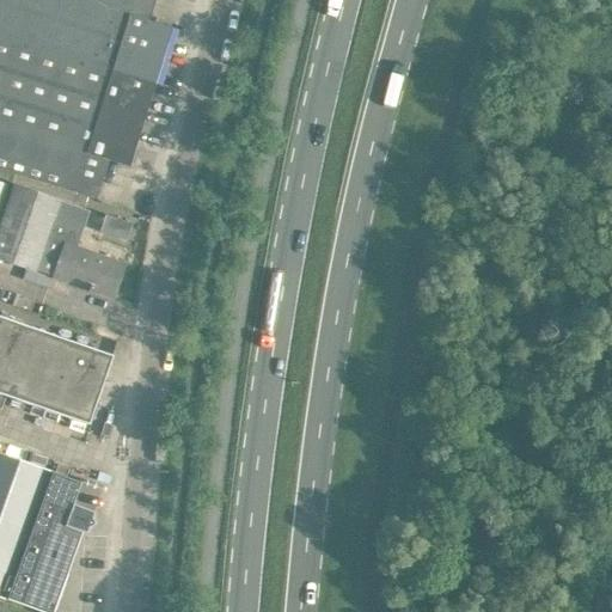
[(0,0),(0,35),(112,69),(155,83),(172,26),(164,24),(166,18),(150,13),(153,0),(0,0)]
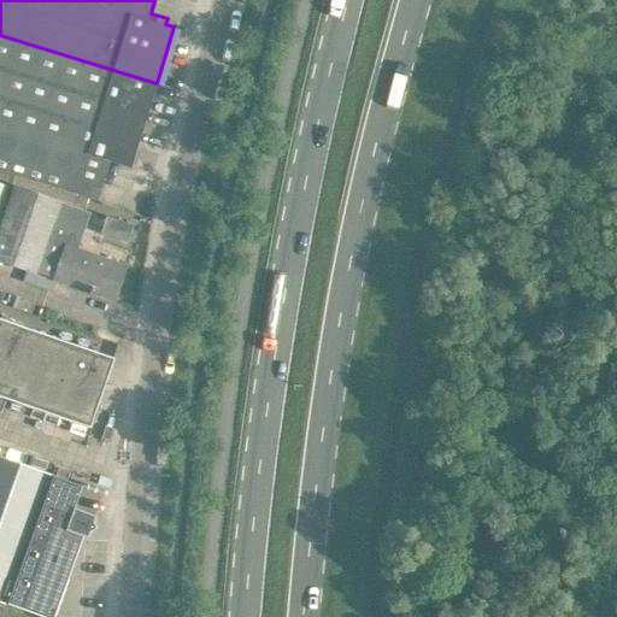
[(0,170),(103,201),(105,191),(109,181),(104,178),(109,160),(88,153),(113,70),(0,35),(0,170)]
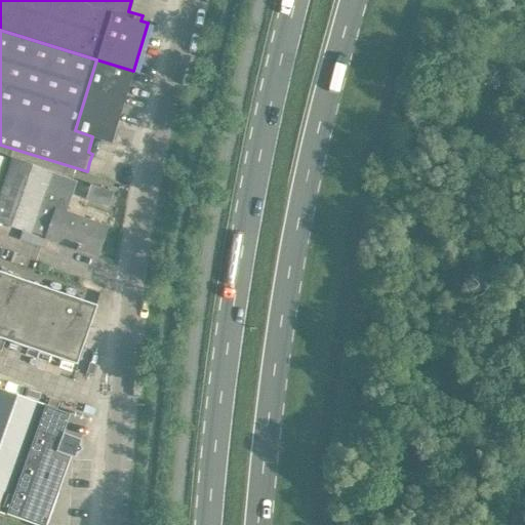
[(96,59),(75,130),(92,136),(111,143),(125,94),(129,95),(132,84),(129,83),(133,71),(96,59)]
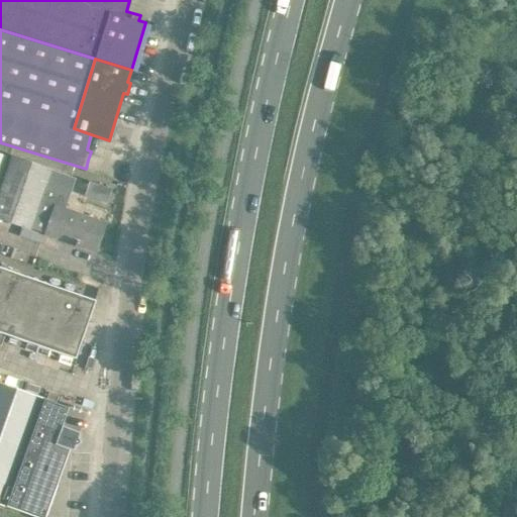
[(0,180),(8,157),(0,152),(0,180)]
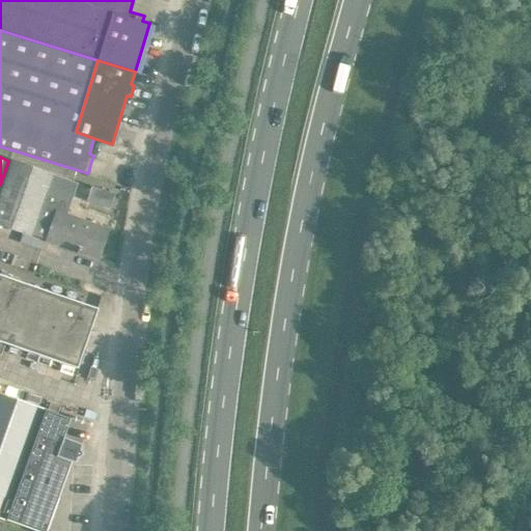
[(78,183),(53,174),(11,160),(0,191),(0,224),(31,235),(32,234),(46,240),(46,241),(71,249),(72,247),(78,249),(76,253),(79,254),(80,252),(98,258),(104,240),(100,239),(104,227),(108,229),(108,228),(66,214),(78,183)]
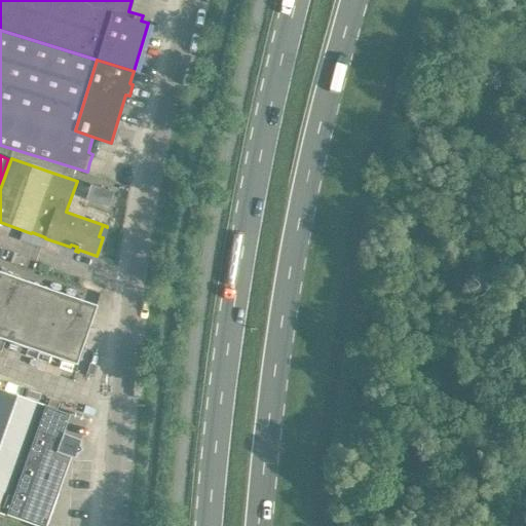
[(85,198),(108,207),(113,191),(90,184),(85,198)]
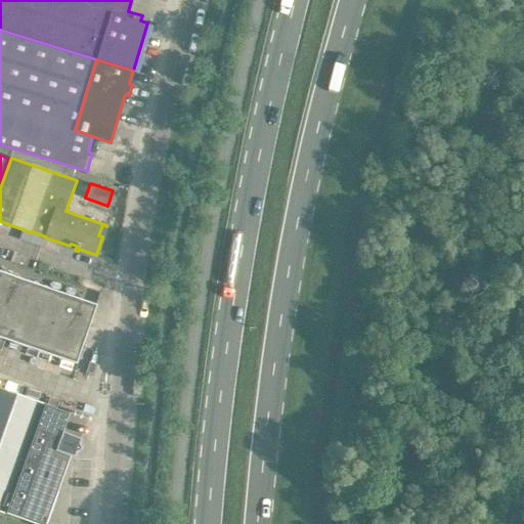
[(0,336),(15,341),(76,362),(85,337),(96,304),(0,270),(0,336)]
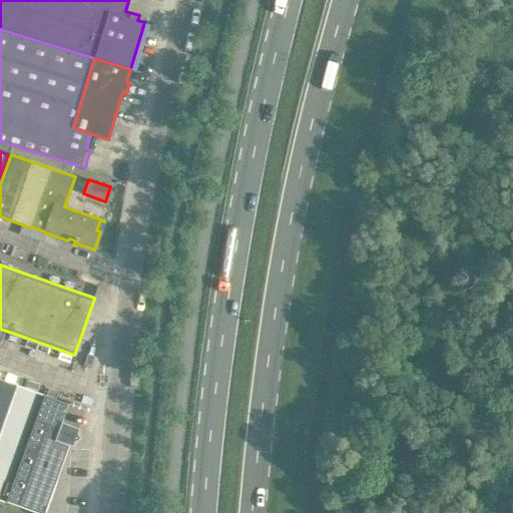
[(67,404),(0,379),(0,499),(38,512),(44,512),(69,445),(72,446),(74,441),(80,439),(77,433),(79,428),(61,421),(67,404)]
